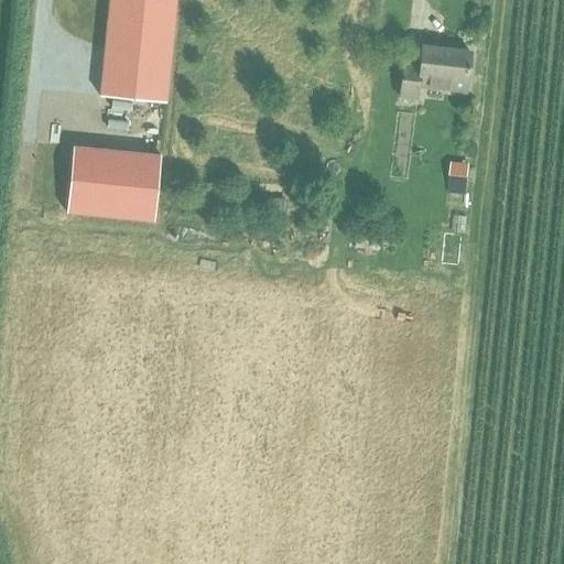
[(108,0),(99,97),(165,104),(175,0),(108,0)]
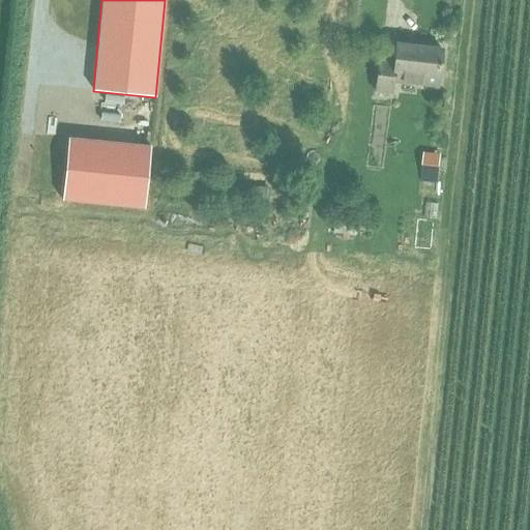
[(393,82),(437,87),(442,50),(396,45),(394,60),(379,59),(375,91),(391,93),(393,82)]
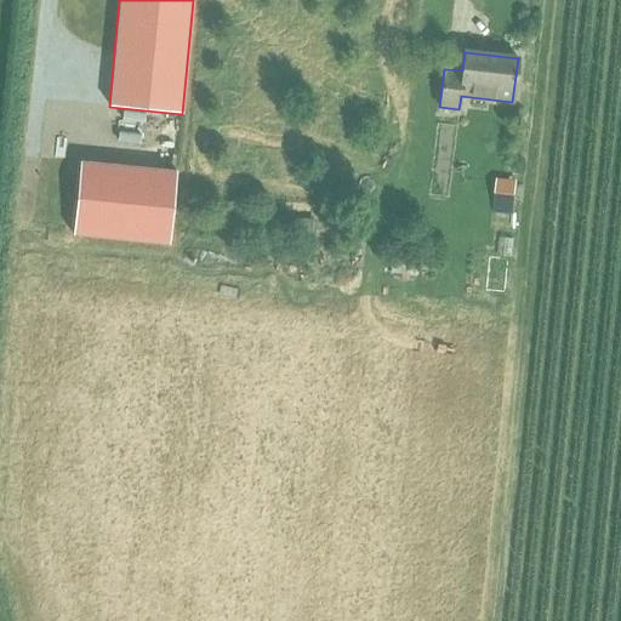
[(469,146),(471,124),(459,124),(457,146),(469,146)]
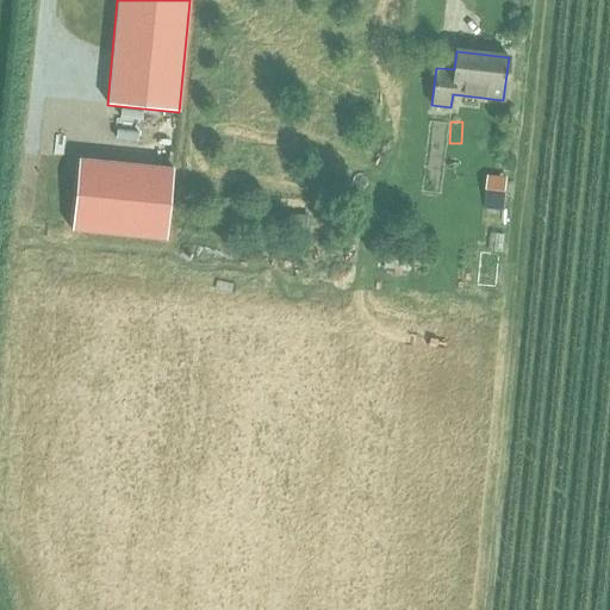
[(79,159),(72,230),(166,240),(173,168),(79,159)]
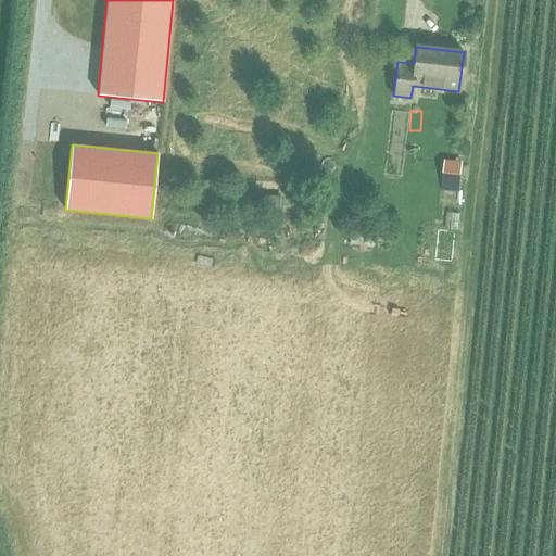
[(449,211),(447,222),(460,222),(462,212),(449,211)]
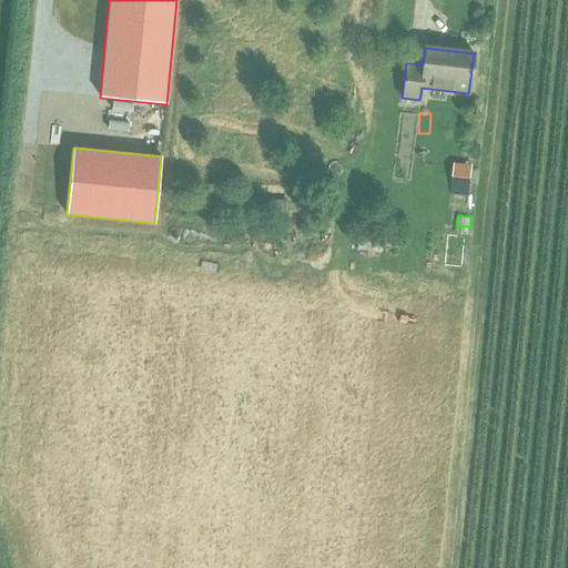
[(457,226),(456,239),(469,240),(470,226),(457,226)]
